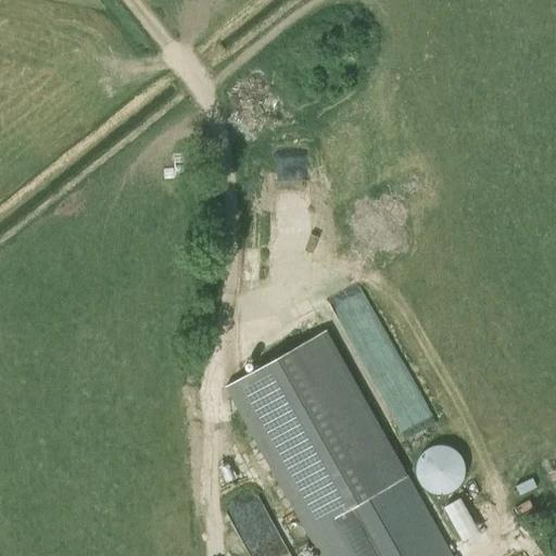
[(278,168),(281,230),(298,229),(297,222),(310,220),(307,167),(278,168)]
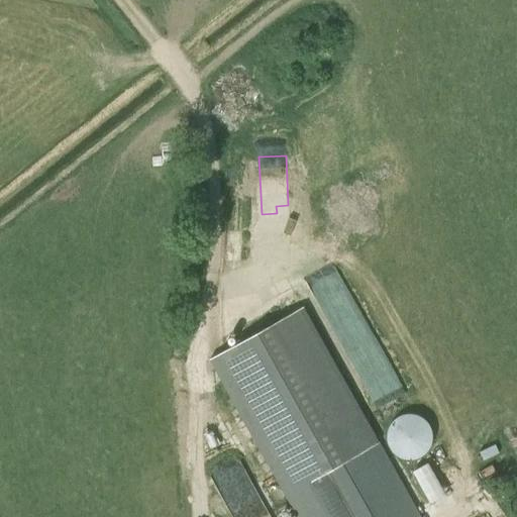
[(341,271),(314,284),(345,348),(373,336),(341,271)]
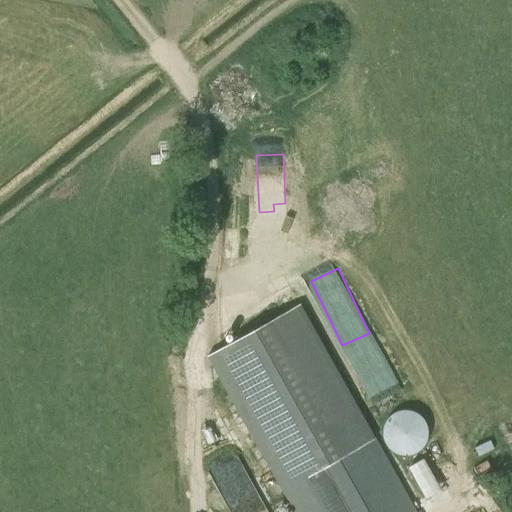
[(415,511),(365,422),(300,306),(207,358),(271,474),(293,511),(415,511)]
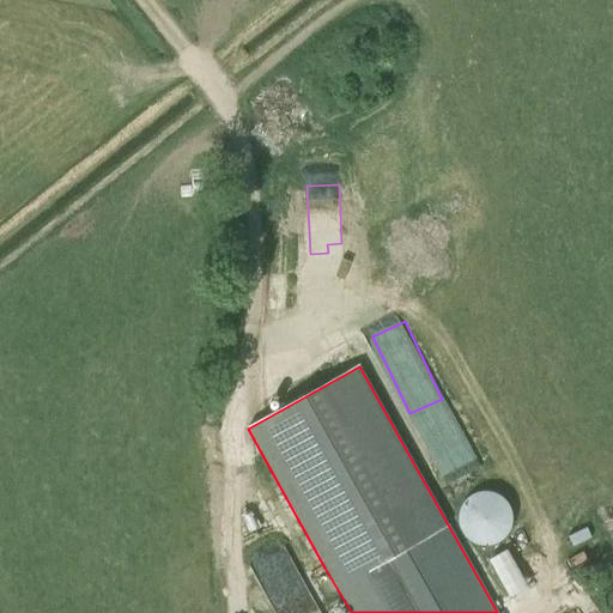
[(466,501),(461,509),(459,519),(461,529),(467,539),(479,545),(496,544),(504,538),(511,526),(513,517),(509,507),(503,497),(487,492),(474,493),(466,501)]
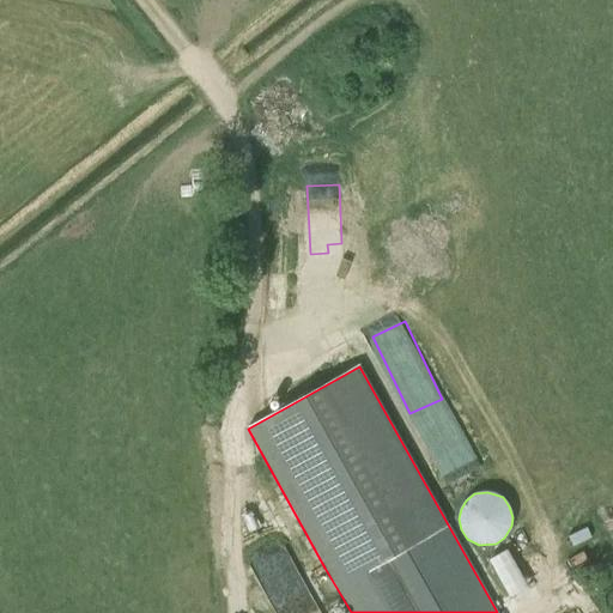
[(509,594),(528,588),(515,548),(497,554),(509,594)]
